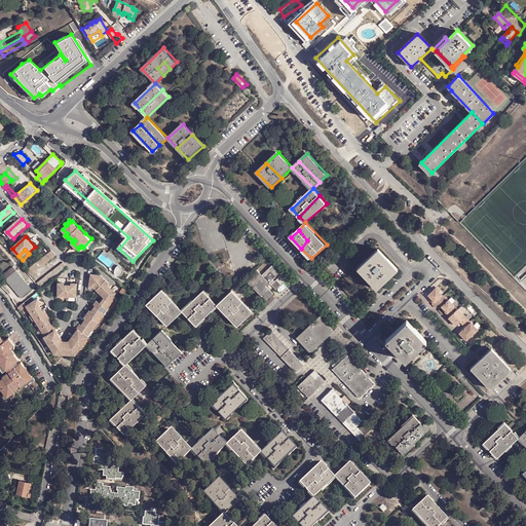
[(359,269),(362,272),(381,252),(379,250),(359,269)]
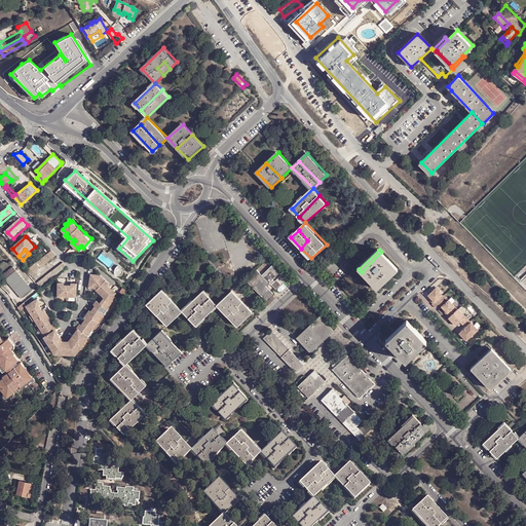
[(52,252),(28,271),(33,276),(58,257),(52,252)]
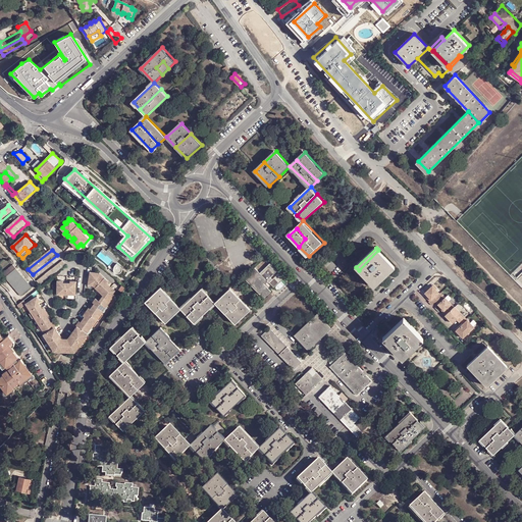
[(378,250),(359,270),(365,277),(369,273),(378,283),(395,267),(378,250)]
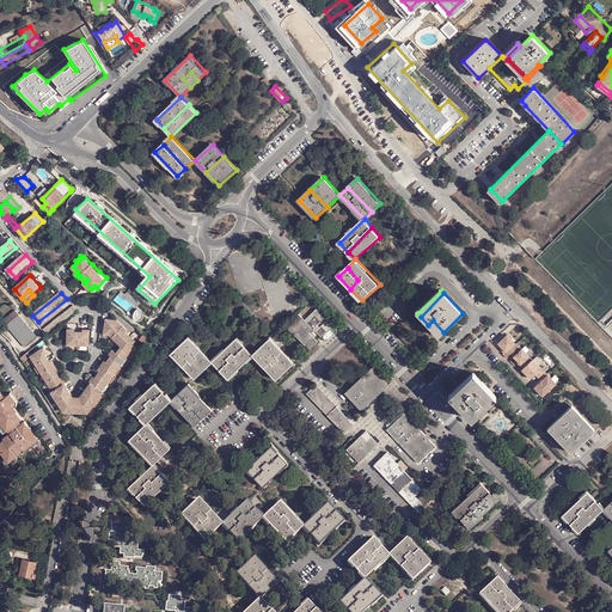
[(74,307),(44,330),(50,336),(79,313),(74,307)]
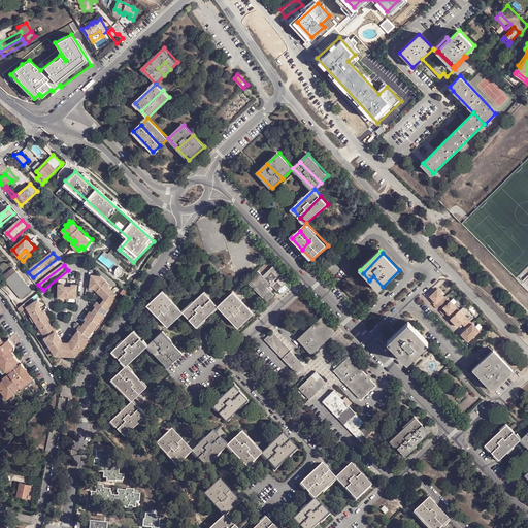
[(258,271),(248,282),(263,297),(264,297),(268,301),(274,295),(267,287),(281,274),(273,266),(263,276),(258,271)]
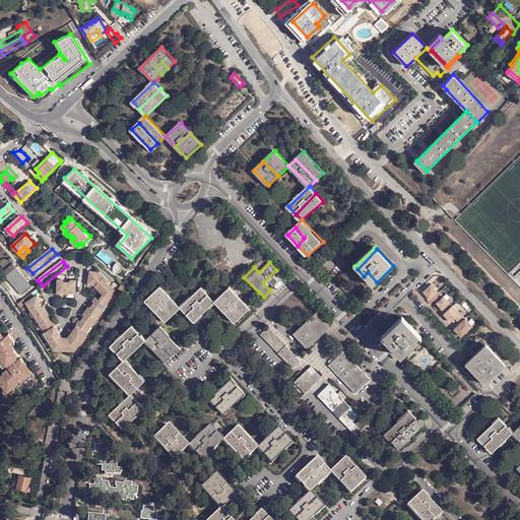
[(14,263),(4,273),(24,296),(35,286),(14,263)]
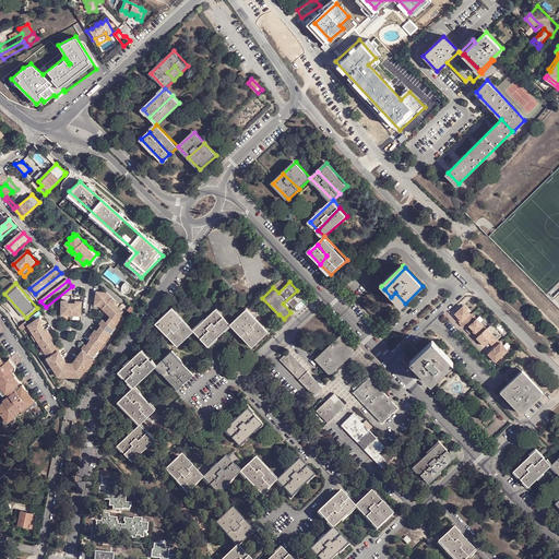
[(107,293),(99,293),(99,295),(96,295),(94,306),(94,308),(100,308),(102,309),(113,298),(107,293)]
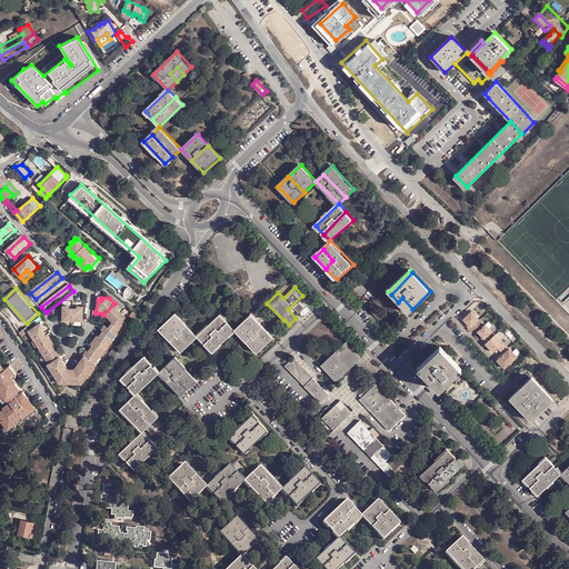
[(402,298),(398,302),(409,312),(412,309),(402,298)]
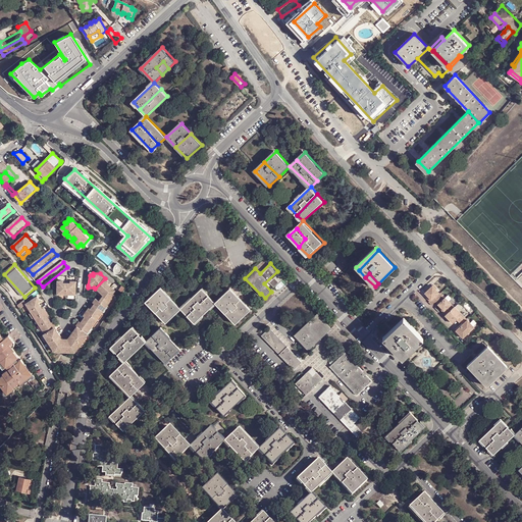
[(279,274),(270,283),(274,289),(284,280),(279,274)]
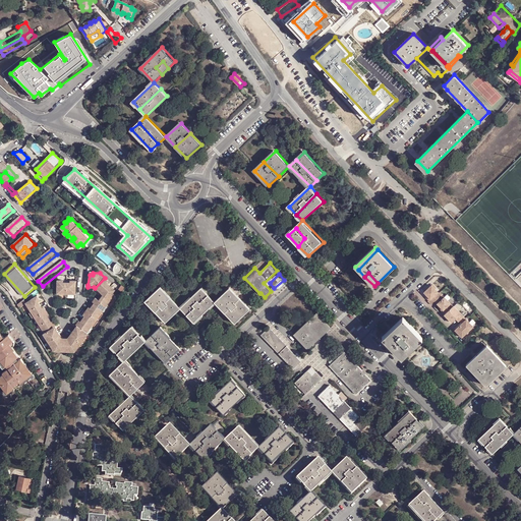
[(108,281),(105,278),(95,288),(104,296),(109,290),(106,287),(109,285),(107,283),(108,281)]
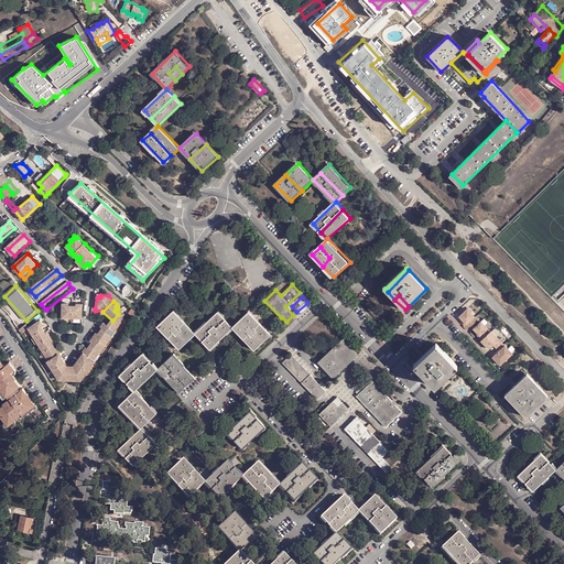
[(68,304),(62,304),(62,320),(72,320),(73,306),(68,306),(68,304)]
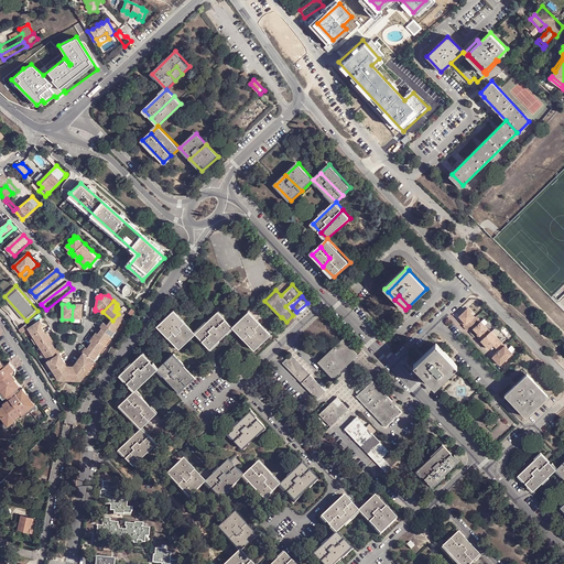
[(76,306),(73,306),(72,320),(82,320),(82,305),(76,305),(76,306)]
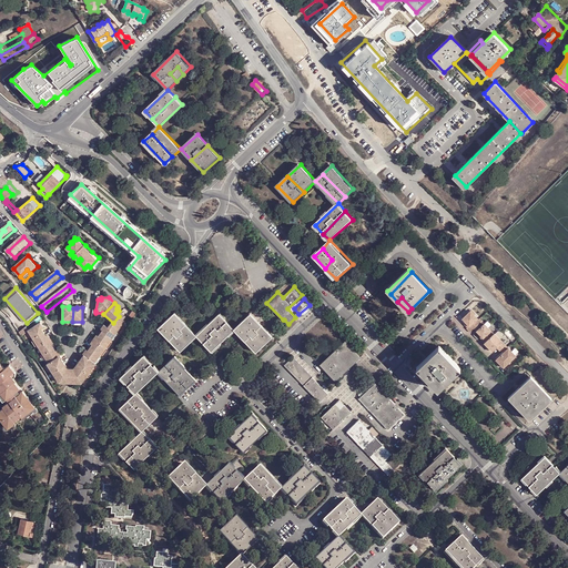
[(251,313),(234,328),(246,341),(262,325),(251,313)]
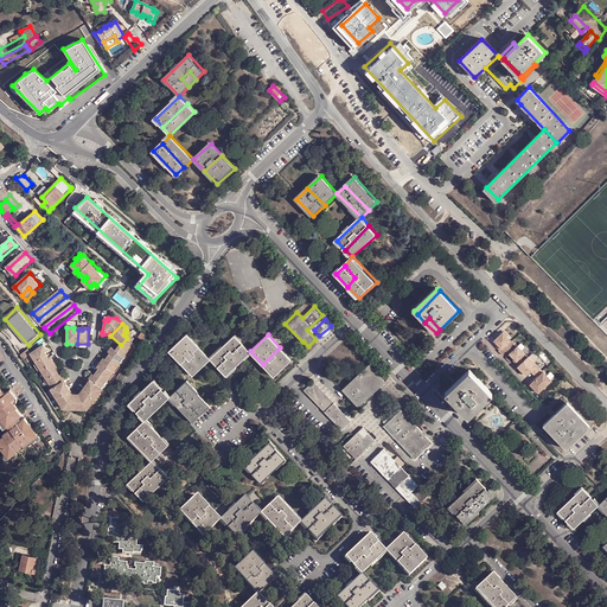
[(506,338),(502,334),(493,343),(500,350),(498,352),(503,356),(506,352),(513,345),(510,343),(506,338)]
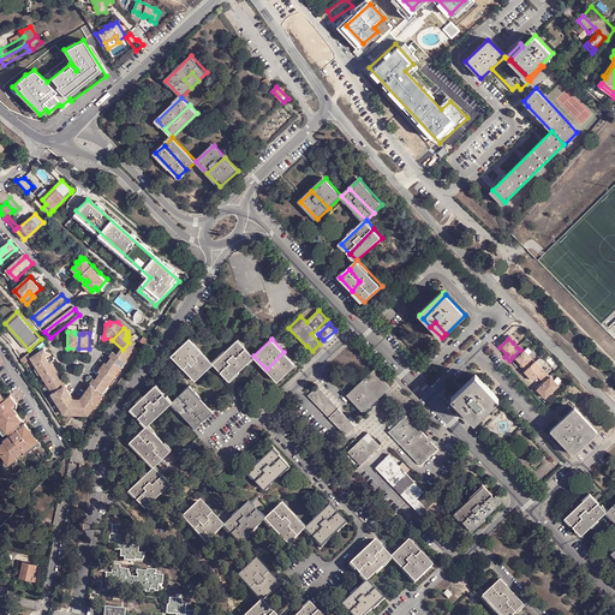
[(191,340),(173,357),(186,371),(203,353),(191,340)]
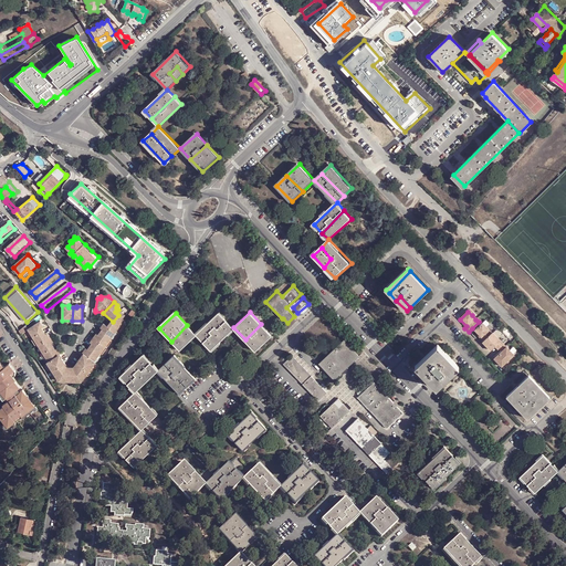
[(206,327),(198,335),(210,349),(233,327),(221,313),(212,323),(219,329),(213,335),(206,327)]
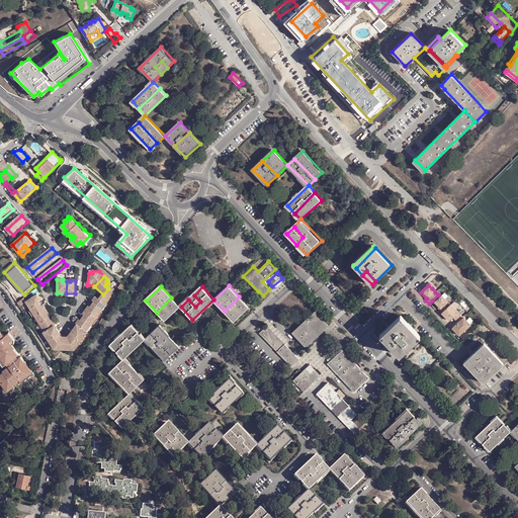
[(113,292),(108,288),(103,294),(98,299),(107,306),(114,293),(113,292)]
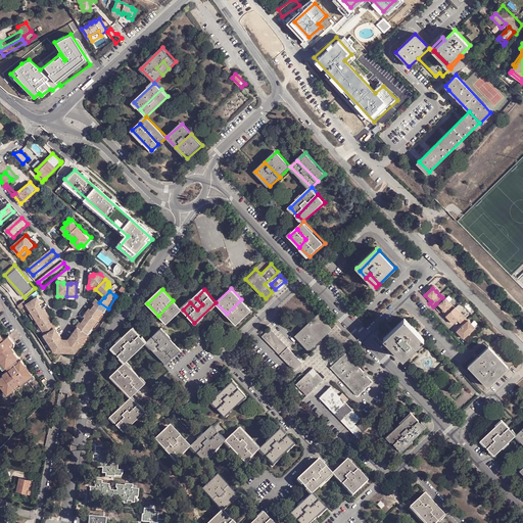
[(455,307),(443,296),(442,297),(436,303),(441,308),(444,312),(443,313),(442,314),(445,316),(455,307)]
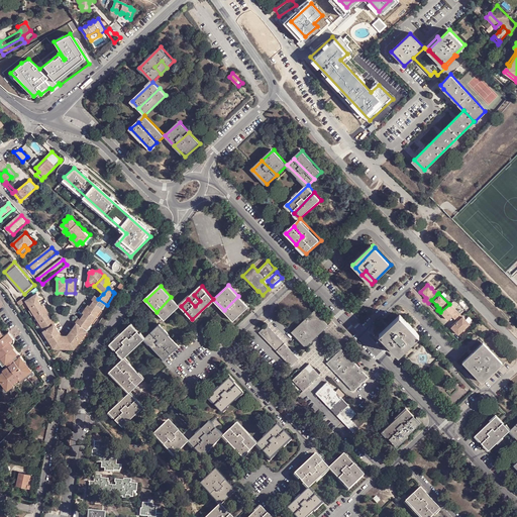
[(37,295),(25,302),(30,310),(40,304),(38,300),(40,299),(37,295)]
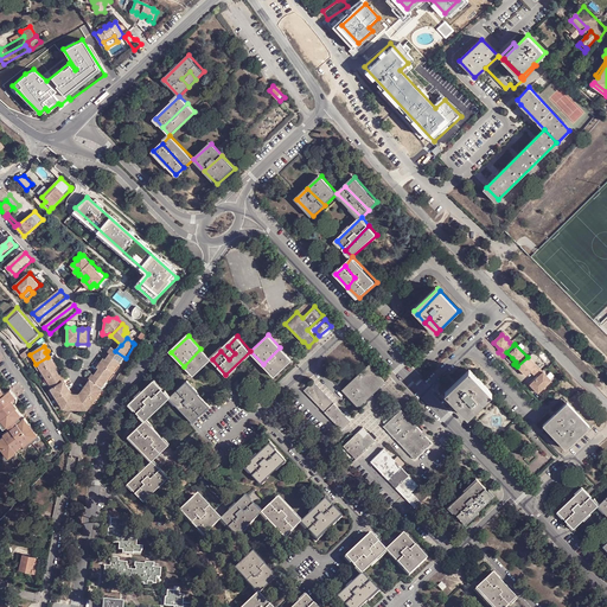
[(228,346),(221,351),(229,359),(235,353),(228,346)]
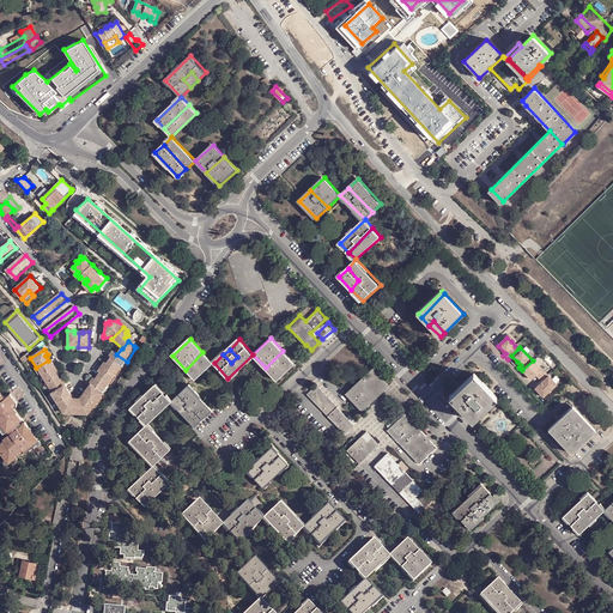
[(283,351),(266,368),(278,381),(296,364),(283,351)]
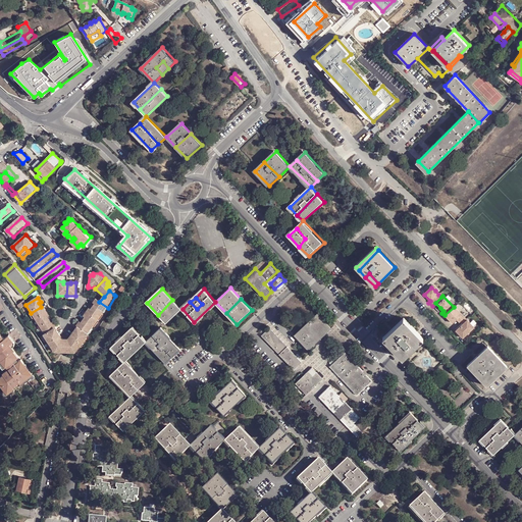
[(99,302),(97,300),(94,304),(95,305),(93,308),(103,315),(108,308),(99,302)]
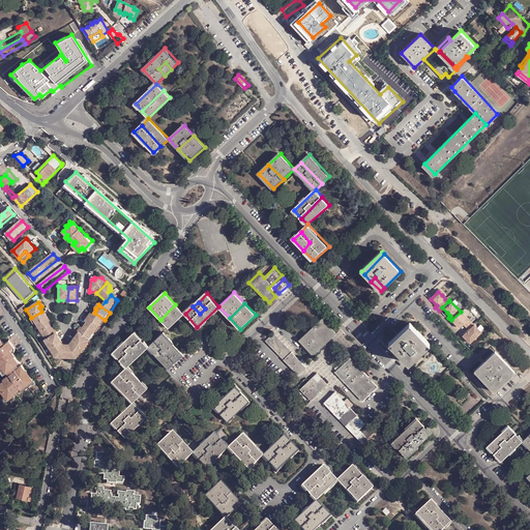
[(160,320),(170,329),(185,314),(175,304),(160,320)]
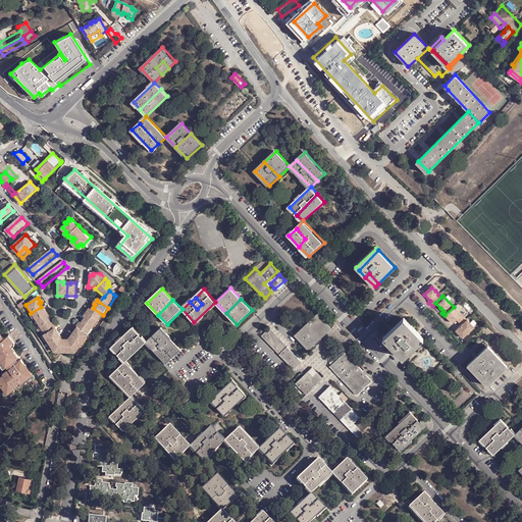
[(41,307),(31,313),(35,319),(46,312),(44,308),(42,309),(41,307)]
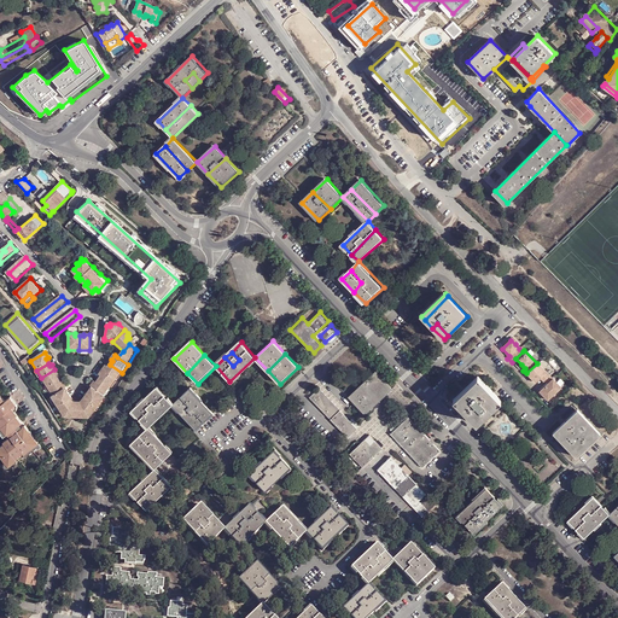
[(549,375),(537,363),(526,373),(535,383),(540,378),(543,382),(549,375)]
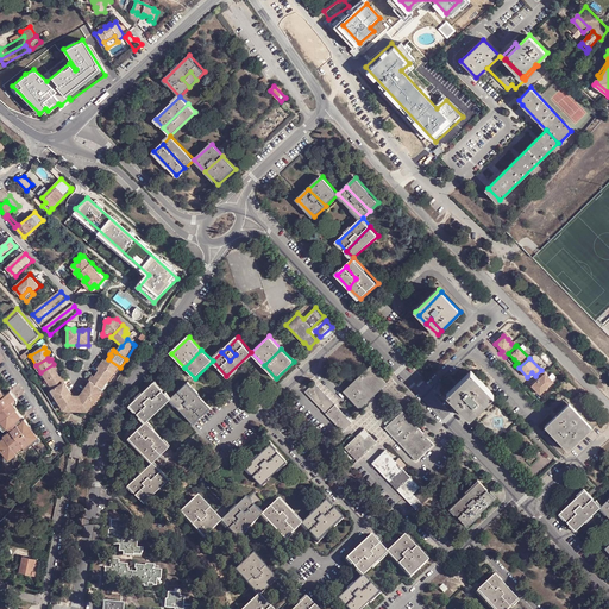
[(120,368),(108,359),(106,363),(105,360),(101,366),(114,376),(120,368)]
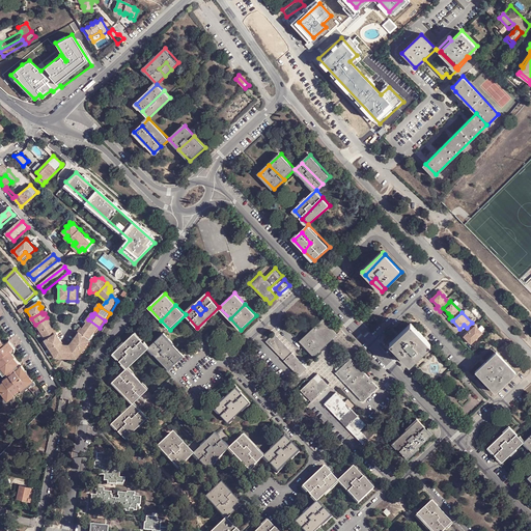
[(47,317),(35,325),(39,332),(50,326),(49,323),(50,322),(47,317)]
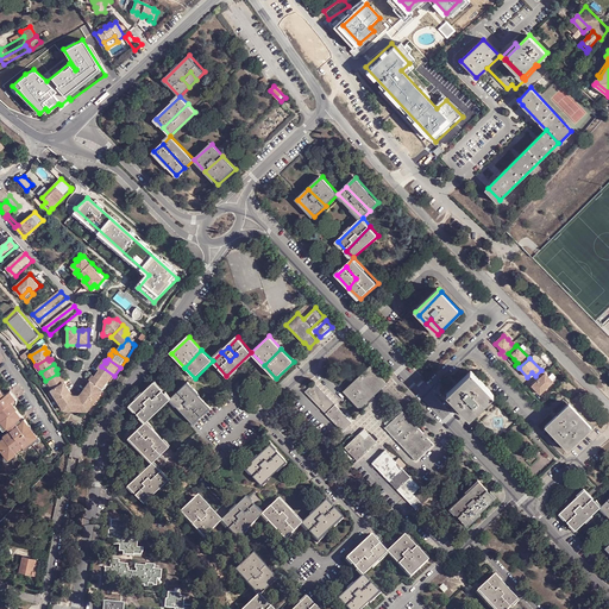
[(114,376),(101,366),(98,370),(100,371),(98,375),(108,383),(114,376)]
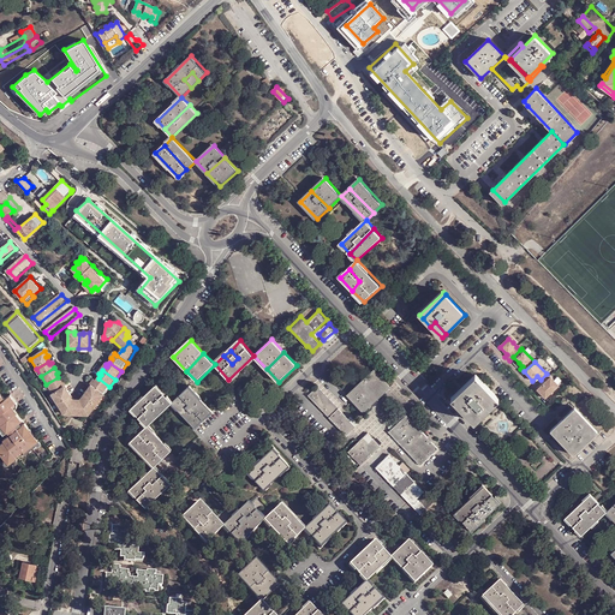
[(375,371),(348,395),(364,412),(369,408),(390,388),(375,371)]
